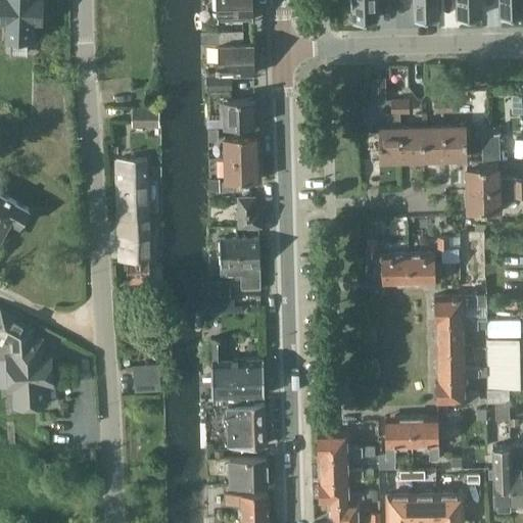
[(0,0),(0,19),(5,20),(5,37),(9,37),(9,43),(29,44),(29,38),(34,38),(34,21),(42,21),(42,0),(0,0)]
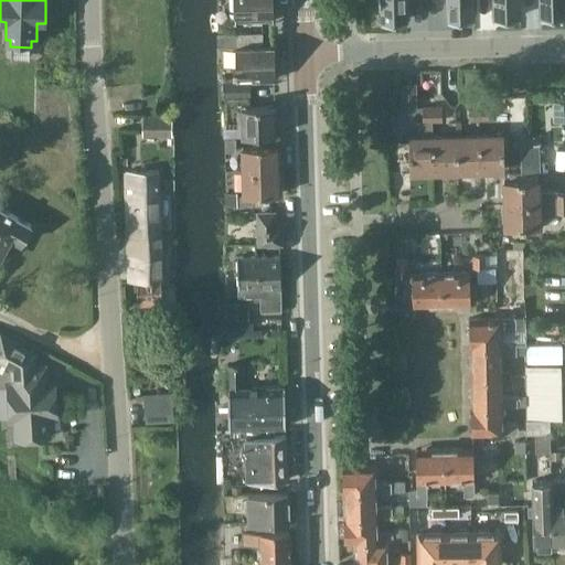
[(233,0),(234,22),(274,21),(273,0),(233,0)]
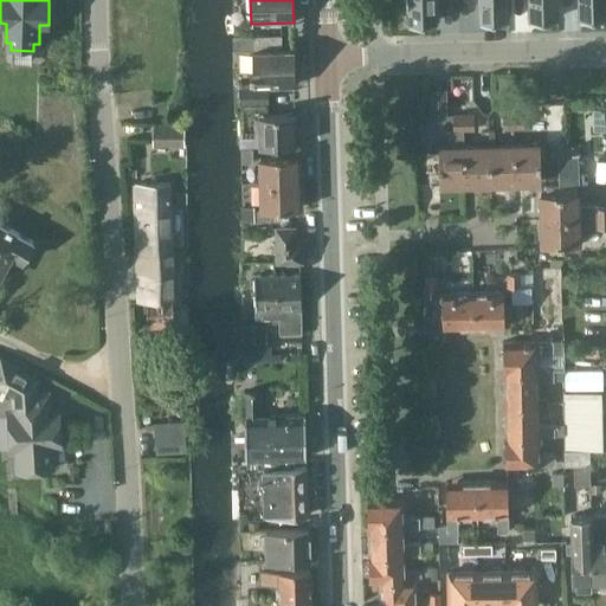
[(406,0),(407,5),(408,5),(408,21),(437,21),(436,0),(406,0)]
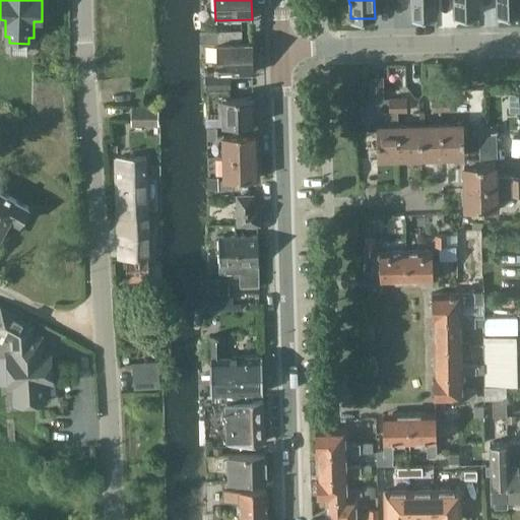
[(436,16),(436,7),(435,0),(410,0),(411,16),(436,16)]
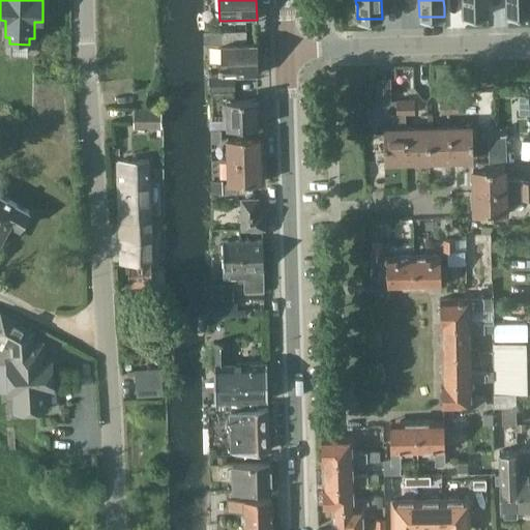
[(488,16),(488,2),(487,0),(462,0),(463,16),(488,16)]
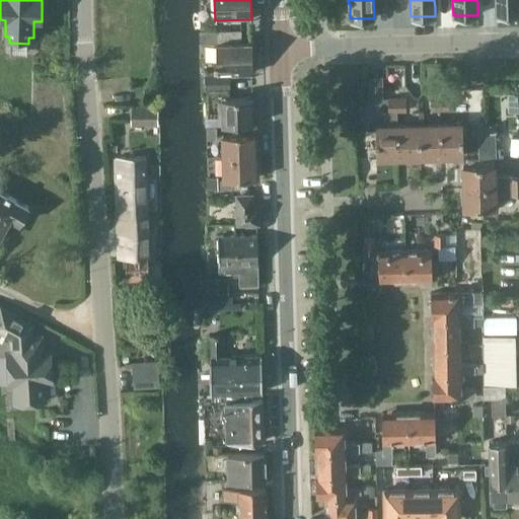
[(518,0),(495,0),(496,2),(496,14),(518,13),(518,0)]
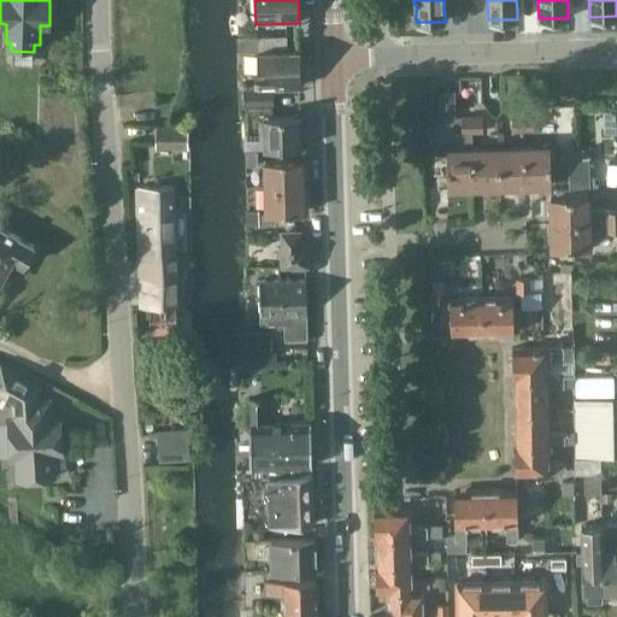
[(281,52),(281,36),(238,37),(239,53),(257,52),(257,74),(254,74),(254,80),(257,80),(258,88),(301,87),(300,51),(281,52)]
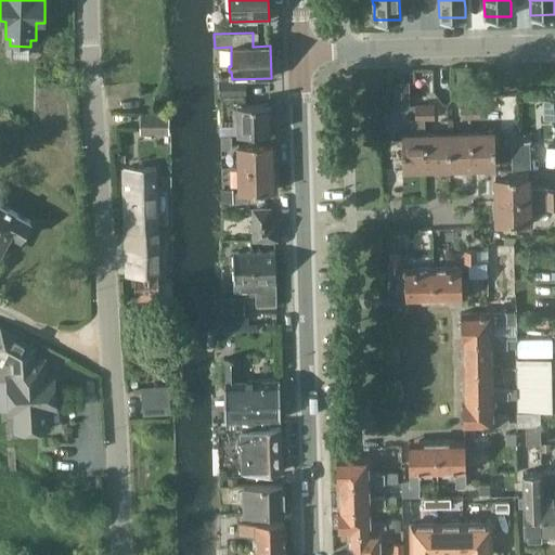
[(220,97),(246,95),(245,80),(220,81),(220,97)]
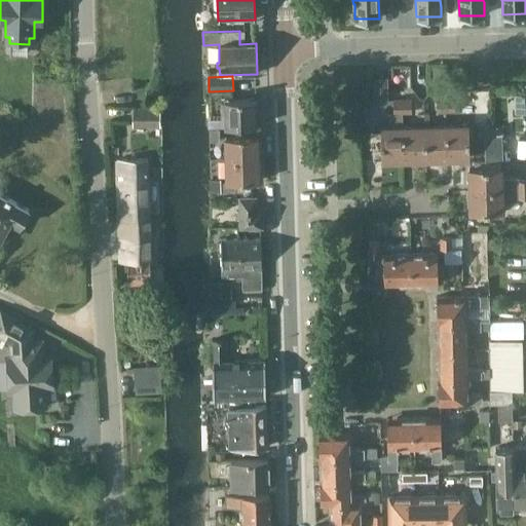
[(389,92),(374,92),(374,95),(370,95),(370,102),(389,102),(389,95),(389,92)]
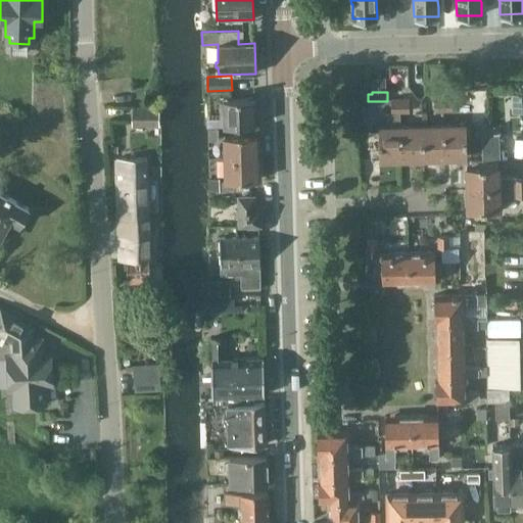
[(380,159),(402,158),(401,127),(400,111),(400,98),(391,99),(392,111),(389,111),(390,127),(379,127),(380,159)]
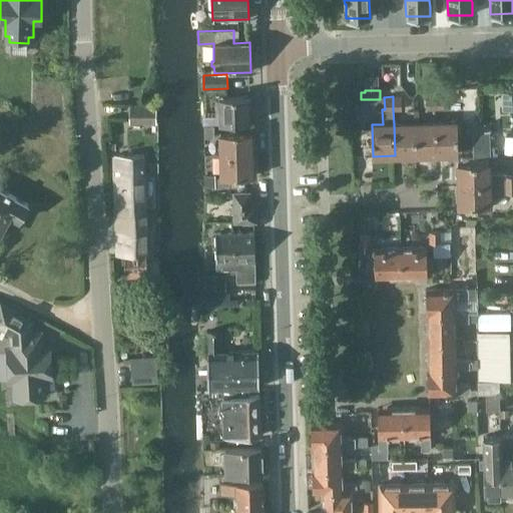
[(393,109),(403,109),(402,96),(393,96),(393,109)]
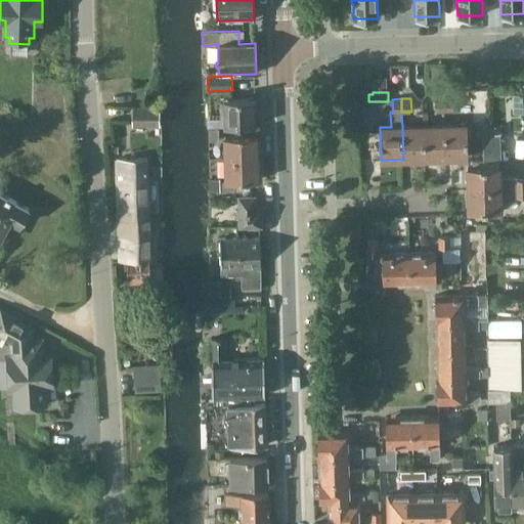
[(224,127),(257,126),(256,99),(223,100),(224,127)]
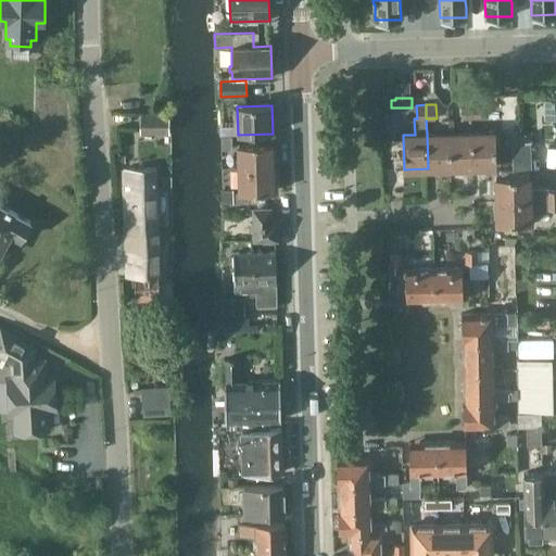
[(139,135),(168,135),(168,114),(139,114),(139,135)]
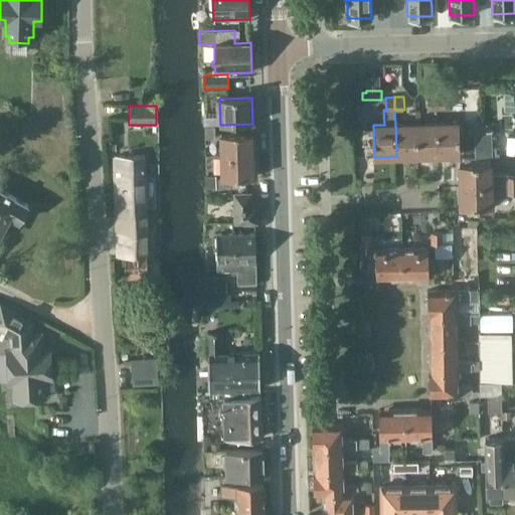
[(439,155),(461,155),(460,123),(438,124),(439,155)]
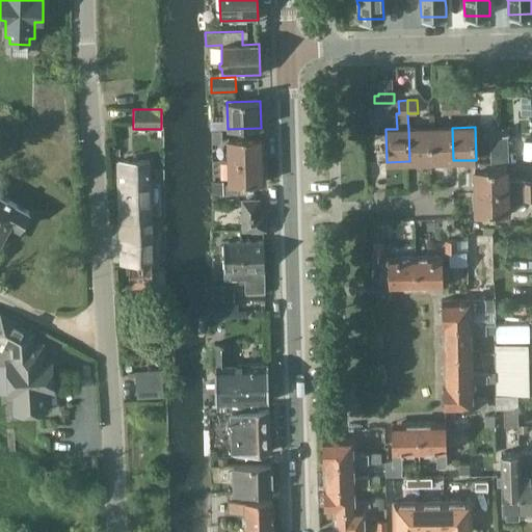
[(409,161),(431,161),(430,128),(408,129),(409,161)]
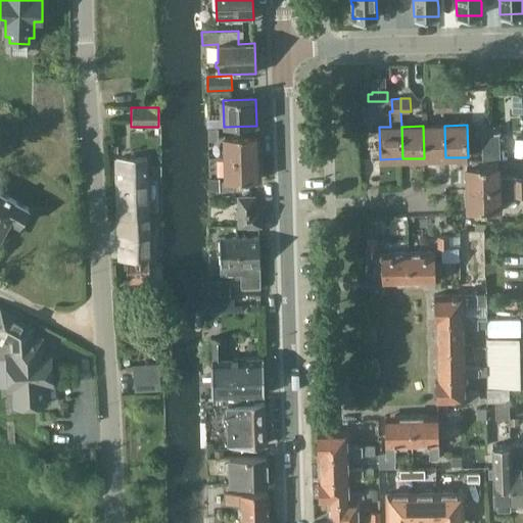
[(424,158),(445,157),(444,126),(423,126),(424,158)]
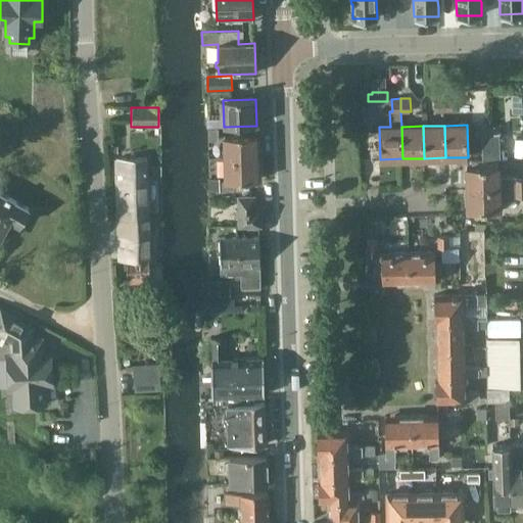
[(207,128),(207,139),(219,139),(219,128),(207,128)]
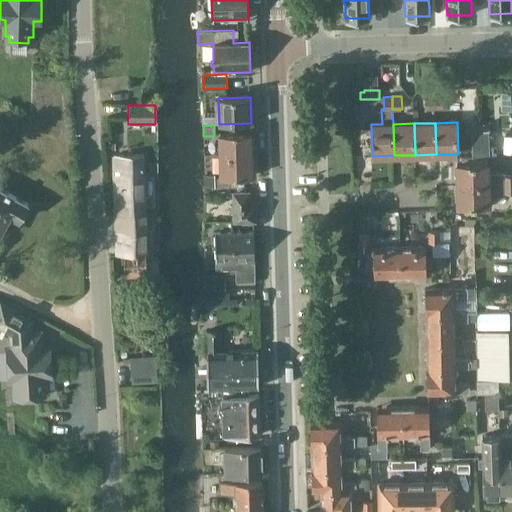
[(220,155),(251,154),(251,133),(219,133),(220,155)]
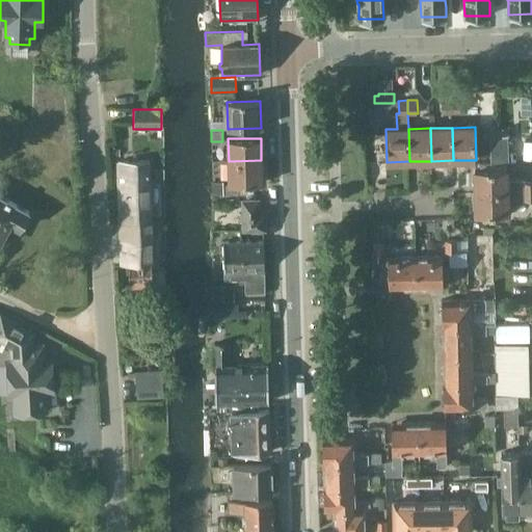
[(507,164),(508,164),(507,138),(489,139),(490,165),(507,164)]
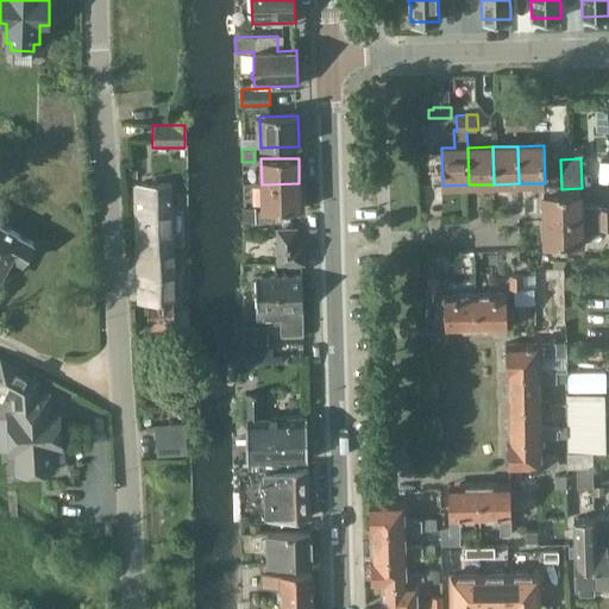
[(262,207),(263,211),(271,211),(300,209),(299,183),(262,184),(262,207)]
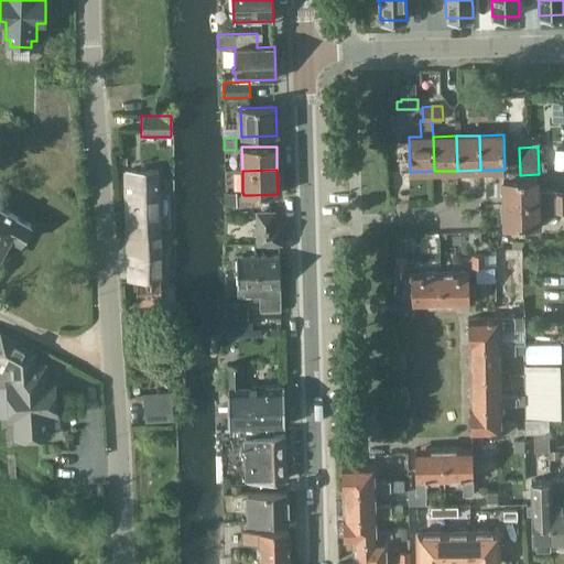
[(128,235),(161,235),(159,171),(126,172),(128,235)]
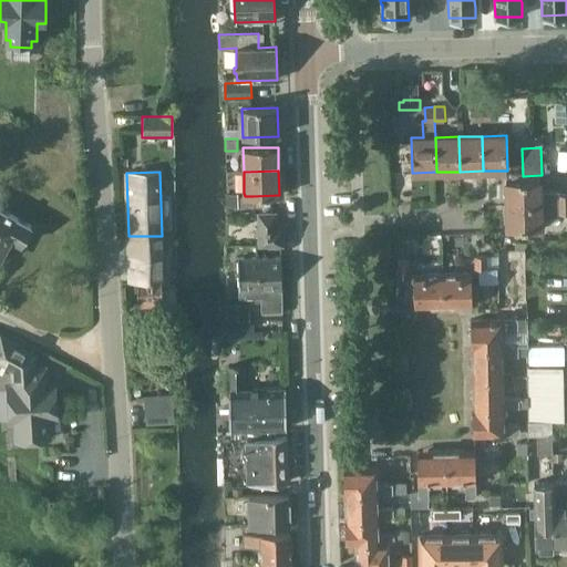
[(540,197),(540,181),(512,182),(507,182),(507,206),(566,204),(566,198),(559,199),(559,196),(540,197)]
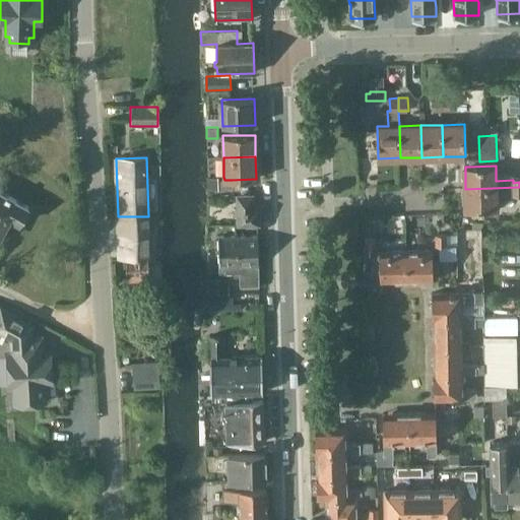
[(217,177),(207,178),(208,190),(218,189),(217,177)]
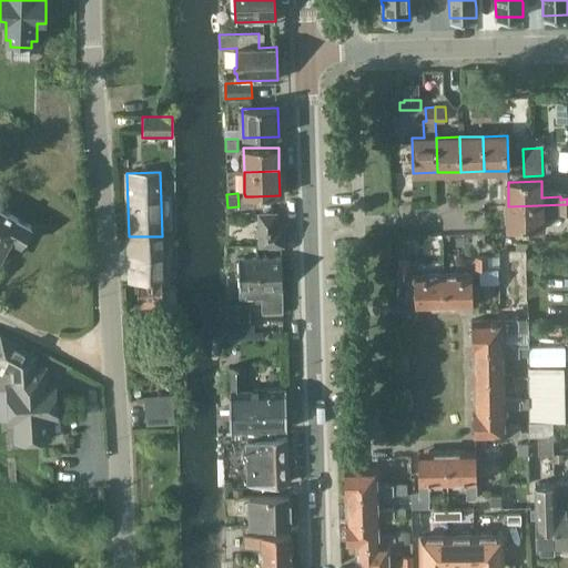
[(509,230),(543,230),(543,217),(560,217),(560,215),(567,215),(567,204),(508,206),(509,230)]
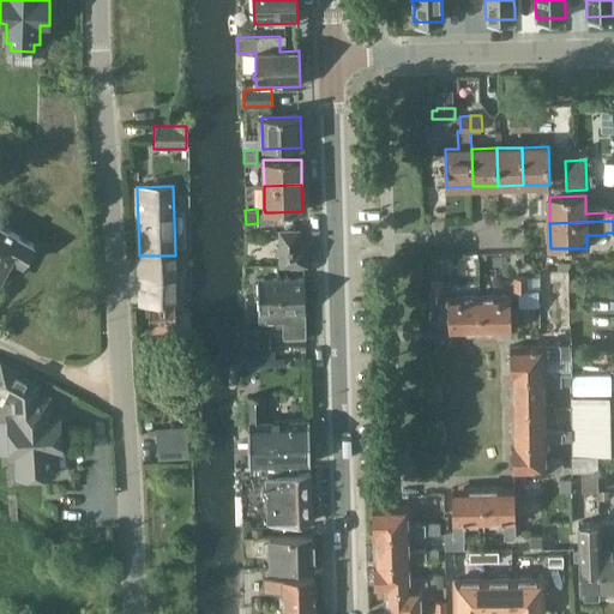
[(22,266),(34,245),(0,226),(0,280),(4,274),(4,270),(10,259),(22,266)]
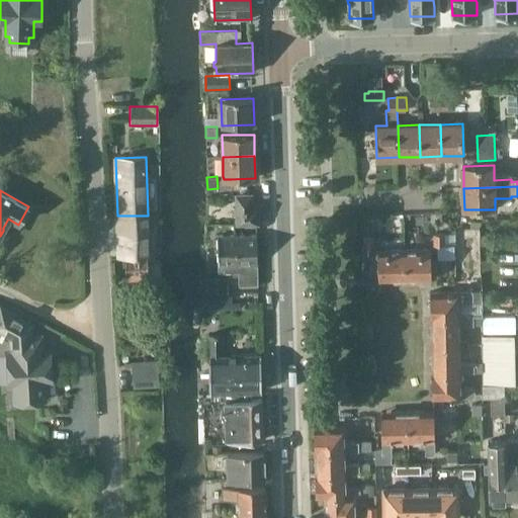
[(251,208),(250,195),(238,195),(239,222),(256,222),(256,208),(251,208)]
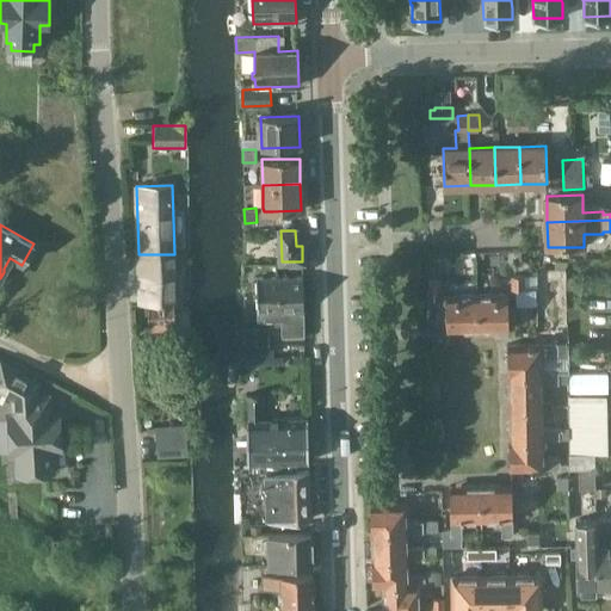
[(176,325),(174,254),(139,254),(140,306),(148,306),(149,332),(170,331),(168,325),(176,325)]
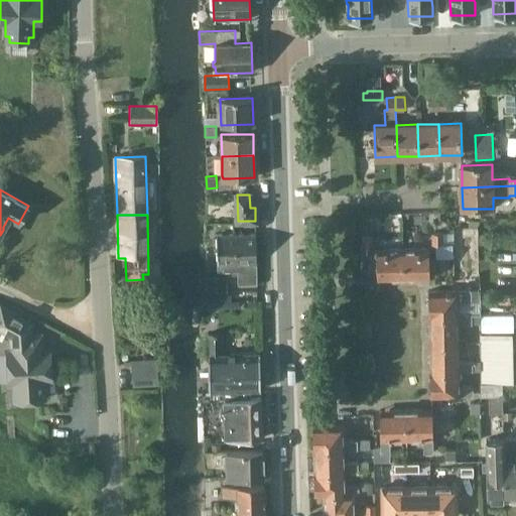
[(433,244),(443,243),(442,232),(432,233),(433,244)]
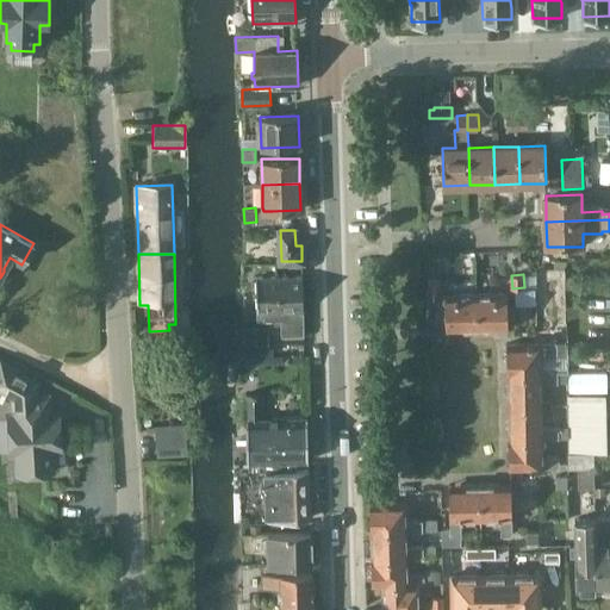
[(280,336),(304,335),(303,275),(278,277),(280,319),(280,336)]
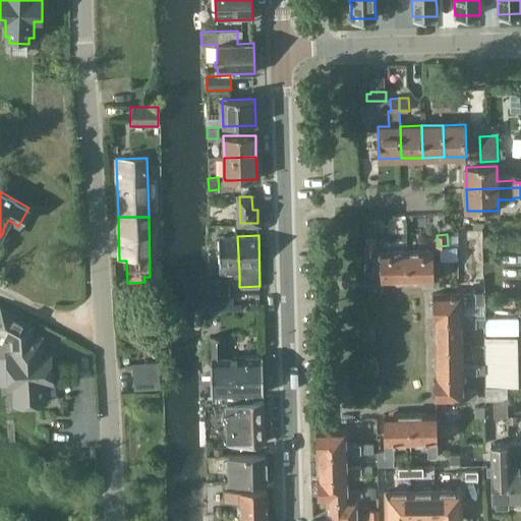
[(219,274),(239,273),(237,236),(218,237),(219,274)]
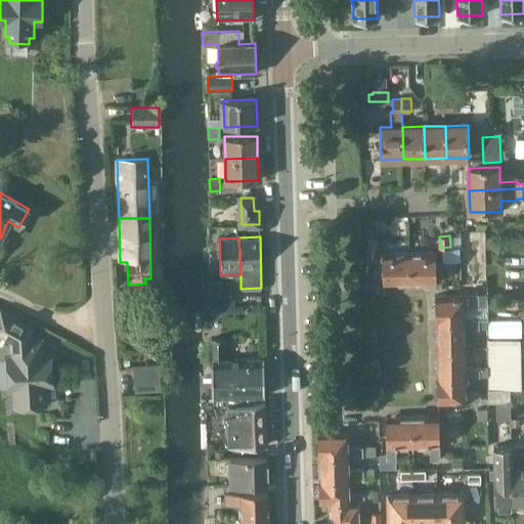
[(368,249),(379,249),(379,237),(367,237),(368,249)]
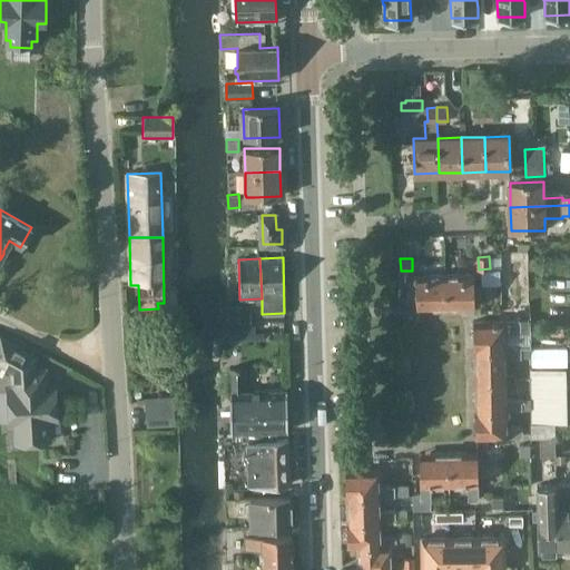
[(418,308),(445,307),(445,274),(416,275),(418,308)]
